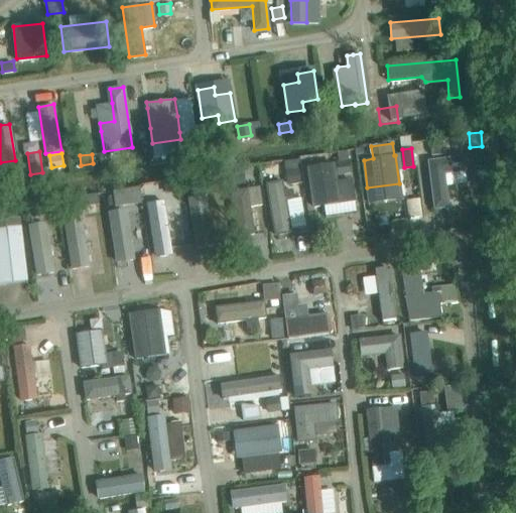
[(433,207),(448,206),(444,172),(465,169),(463,154),(427,159),(428,166),(433,207)]
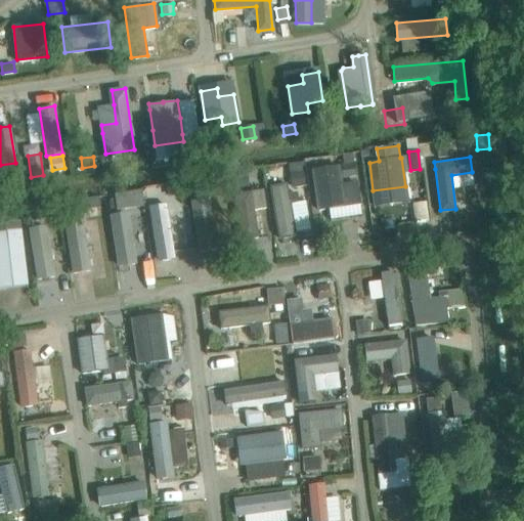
[(303,161),(290,163),(291,173),(293,185),(306,183),(304,171),(303,161)]
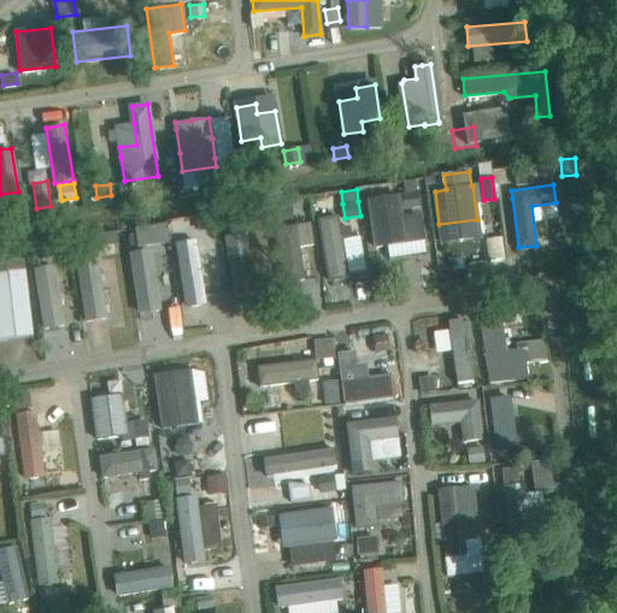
[(418,206),(416,190),(401,193),(403,208),(418,206)]
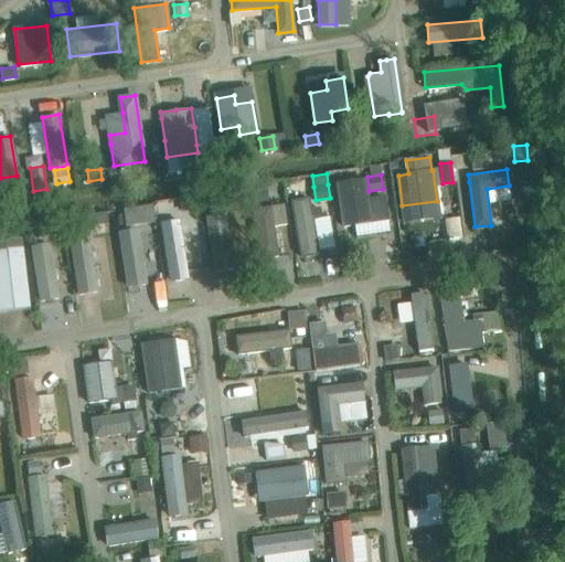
[(384,195),(368,198),(364,178),(338,181),(344,225),(355,223),(354,216),(386,211),(384,195)]
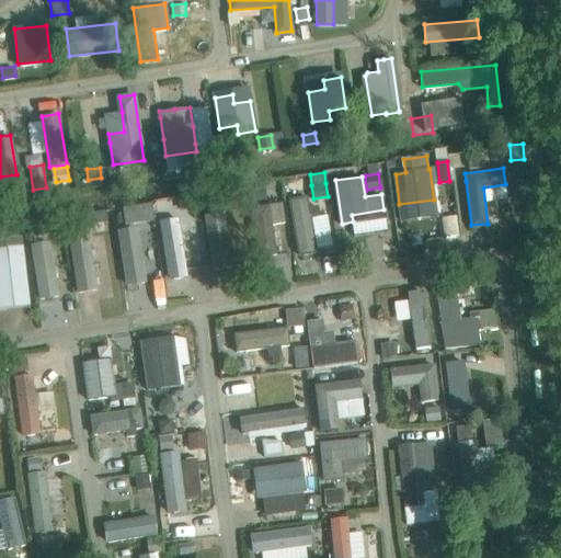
[(260,179),(248,181),(251,198),(263,196),(260,179)]
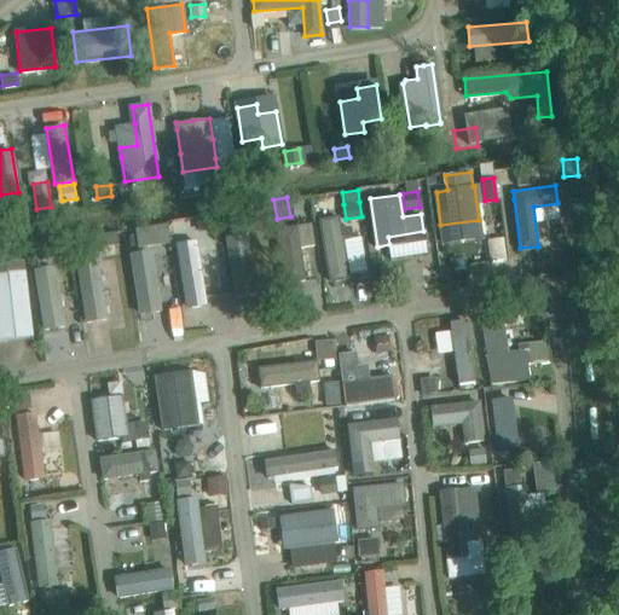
[(260,216),(259,202),(259,201),(244,202),(244,204),(246,218),(260,216)]
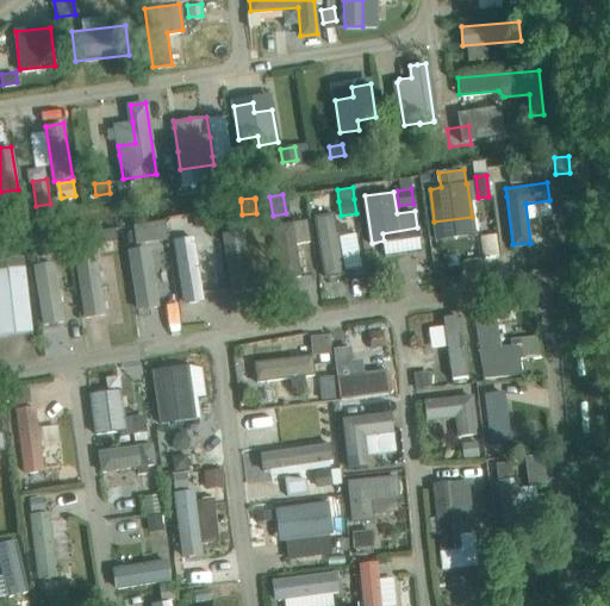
[(207,210),(192,212),(194,229),(210,226),(207,210)]
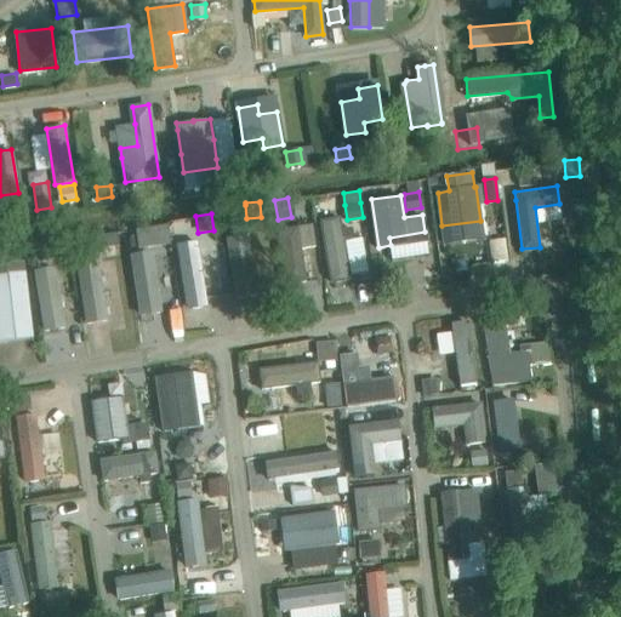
[(320,220),(331,279),(349,276),(343,238),(353,236),(351,227),(341,229),(339,216),(320,220)]
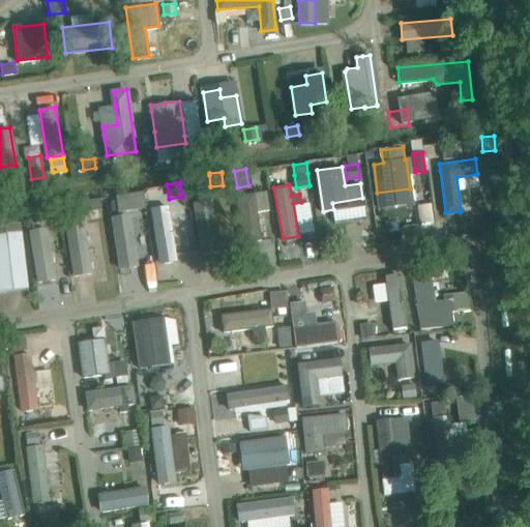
[(269,208),(266,191),(237,196),(244,241),(261,238),(257,210),(269,208)]
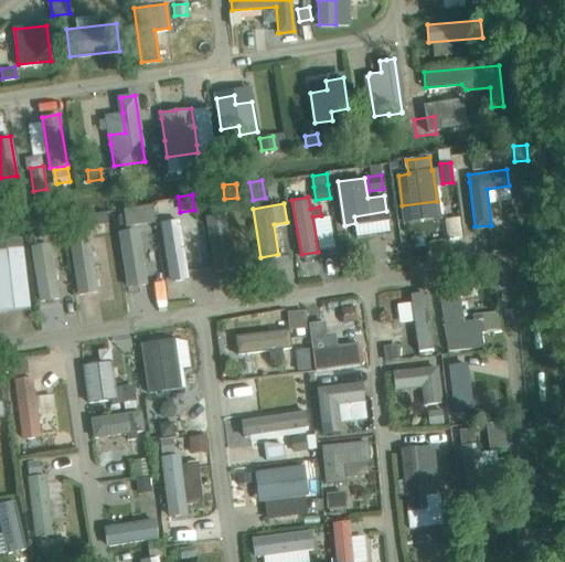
[(108,220),(106,210),(88,213),(91,223),(108,220)]
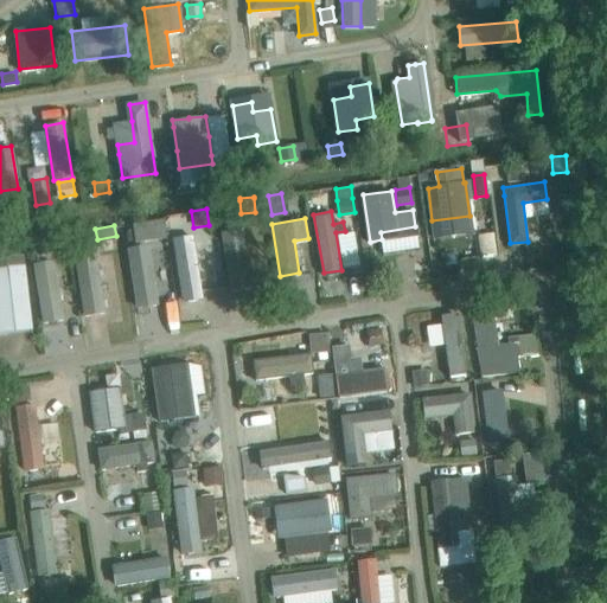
[(231,289),(250,286),(241,230),(223,232),(231,289)]
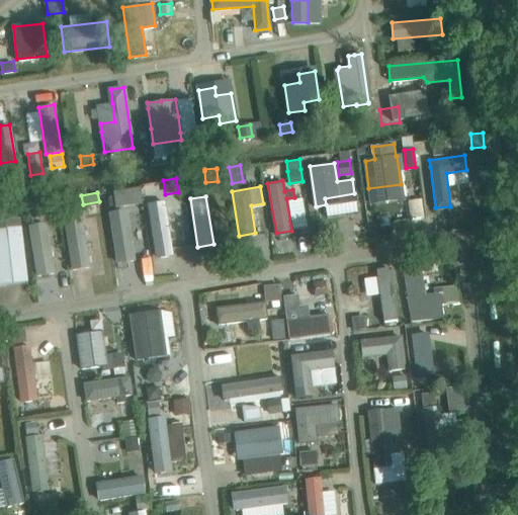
[(73,198),(64,200),(66,211),(75,210),(73,198)]
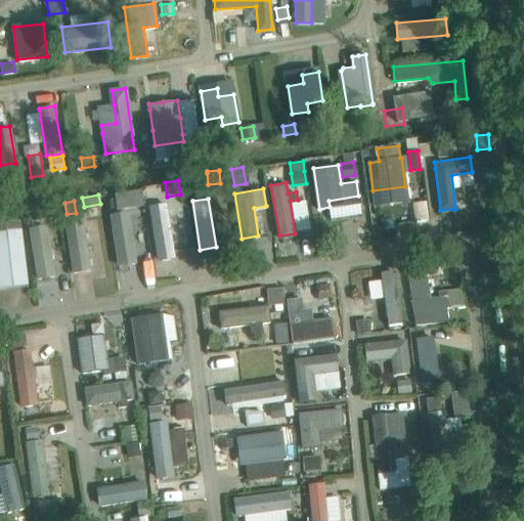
[(149,206),(158,258),(174,255),(166,203),(149,206)]
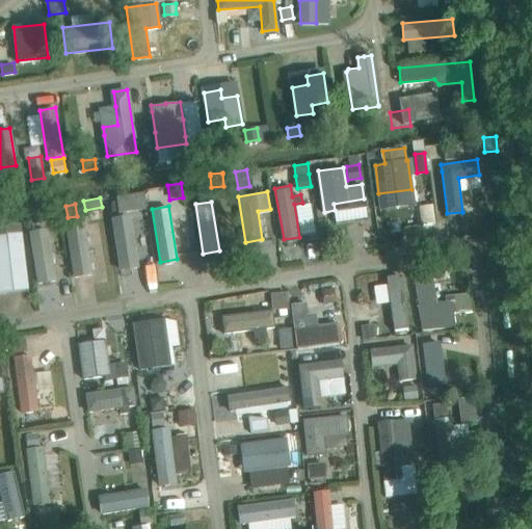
[(31,211),(30,222),(41,223),(42,212),(31,211)]
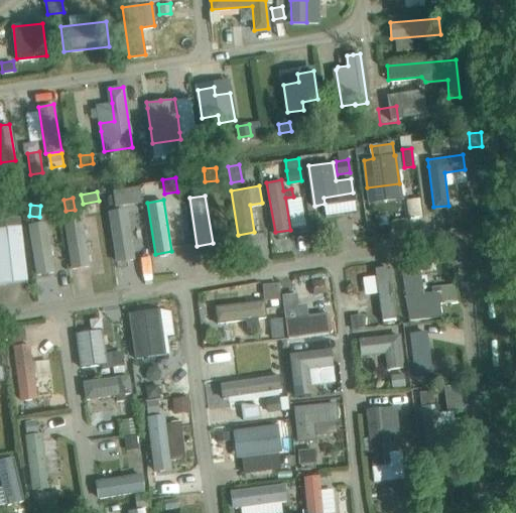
[(110,212),(117,260),(133,257),(126,209),(110,212)]
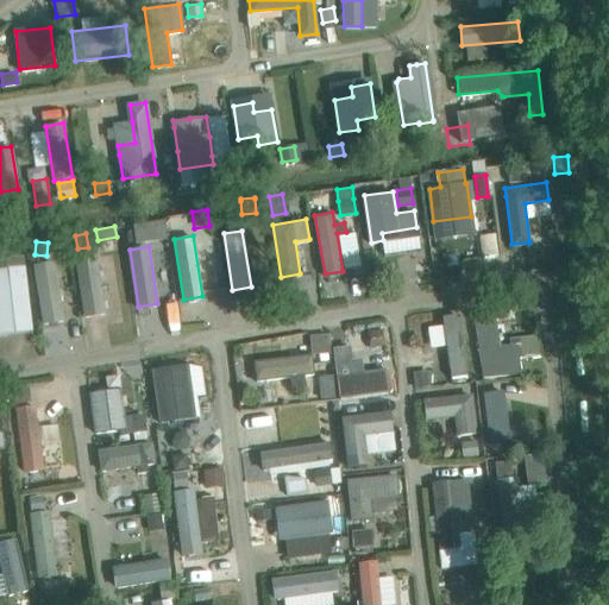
[(0,327),(30,323),(20,251),(0,252),(0,327)]
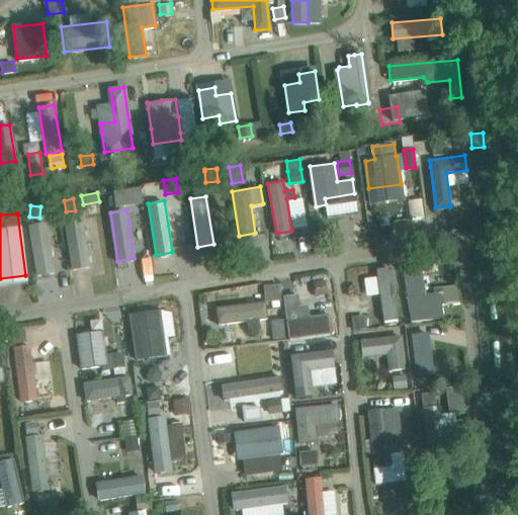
[(65,217),(72,268),(88,265),(81,215),(65,217)]
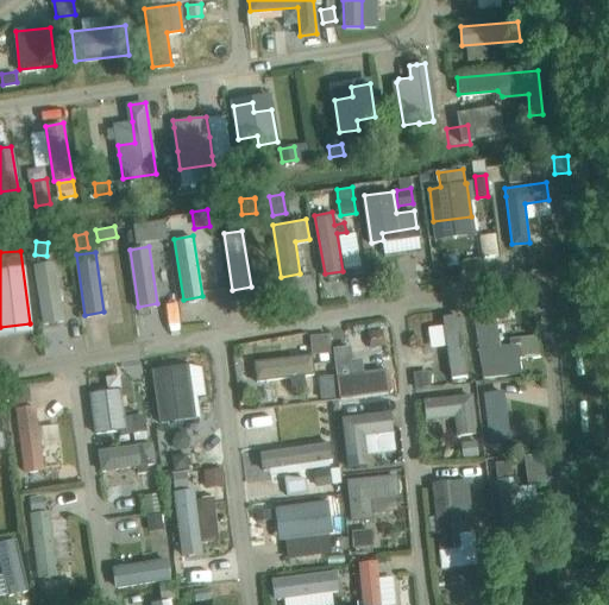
[(35,265),(44,322),(63,319),(54,262),(35,265)]
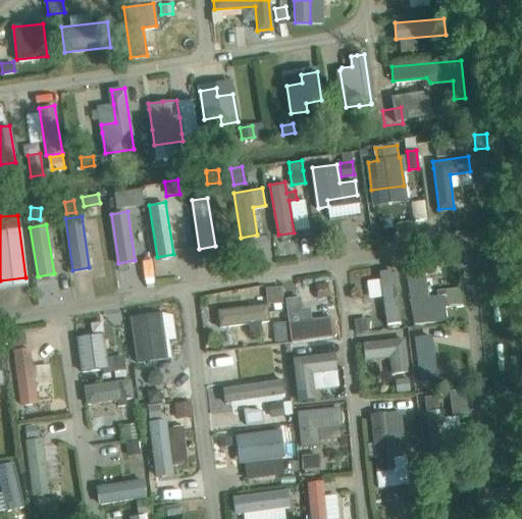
[(428,295),(423,266),(416,267),(406,269),(411,303),(410,303),(414,323),(447,319),(445,306),(447,305),(446,294),(428,295)]
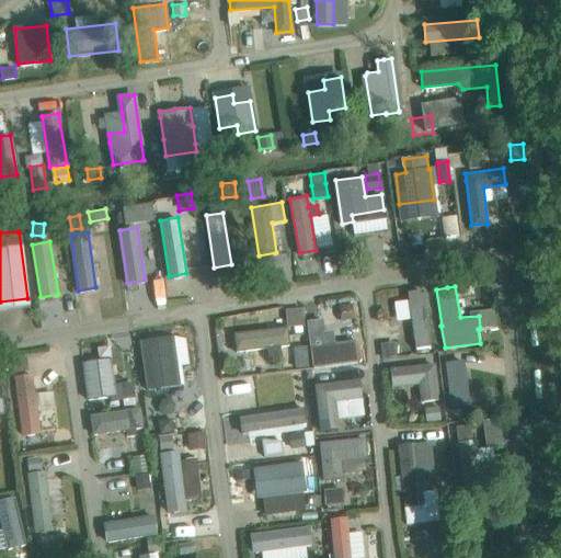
[(412,293),(408,294),(415,348),(420,346),(436,344),(427,291),(412,293)]
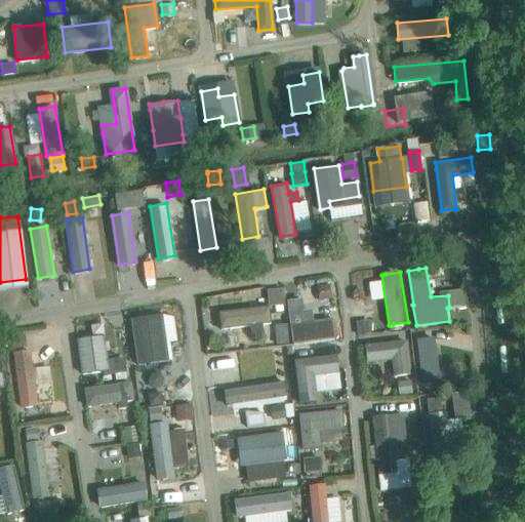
[(328,283),(318,285),(320,298),(330,296),(328,283)]
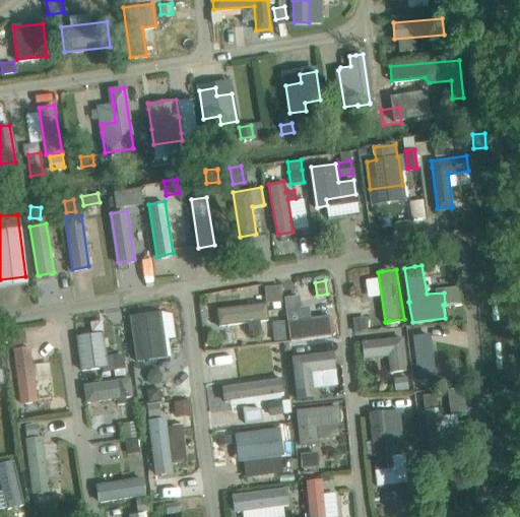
[(284,282),(268,283),(269,301),(285,300),(284,282)]
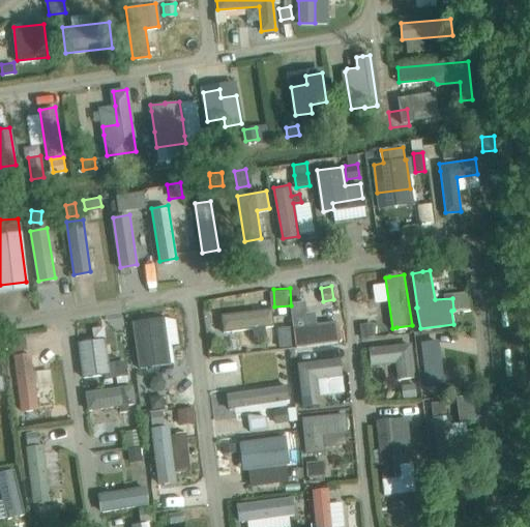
[(221,315),(224,331),(253,327),(254,340),(266,339),(264,326),(273,325),(271,309),(221,315)]
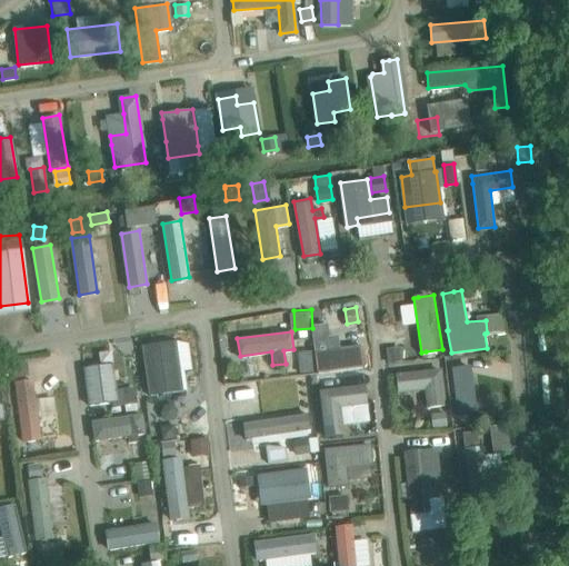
[(150,394),(181,389),(175,340),(142,345),(150,394)]
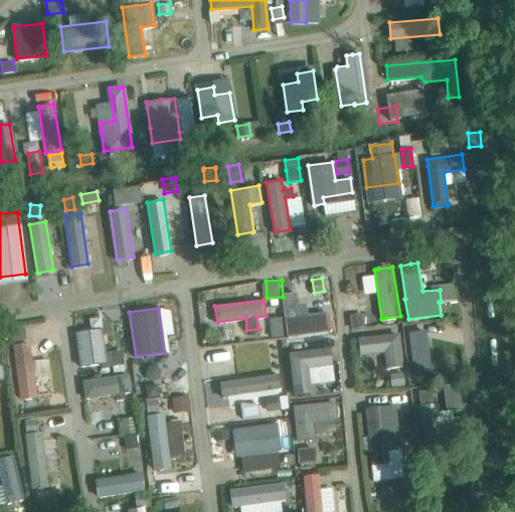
[(364,325),(362,312),(348,314),(350,327),(364,325)]
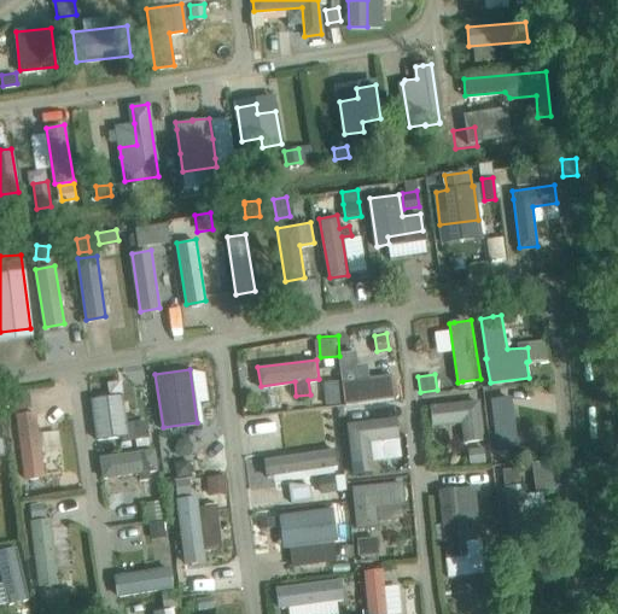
[(345,403),(394,397),(390,375),(342,381),(343,389),(343,393),(345,403)]
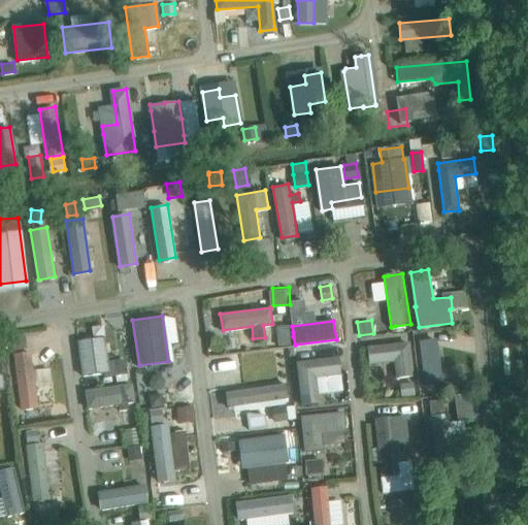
[(20,335),(10,336),(12,348),(22,347),(20,335)]
